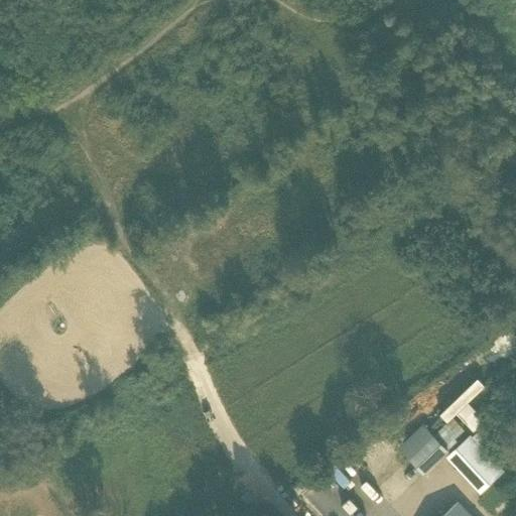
[(461,409),(459,412),(477,427),(486,417),(467,402),(484,382),(477,376),(454,403),(461,409)]
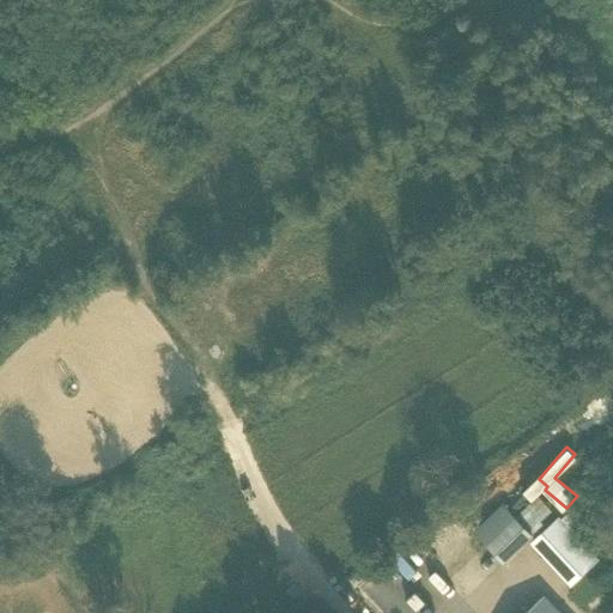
[(540,520),(552,509),(539,495),(516,515),(533,534),(544,523),(540,520)]
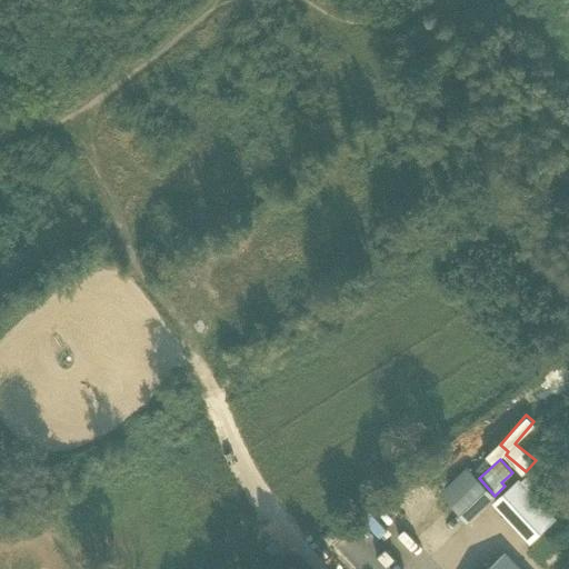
[(520,481),(532,495),(540,487),(528,473),(520,481)]
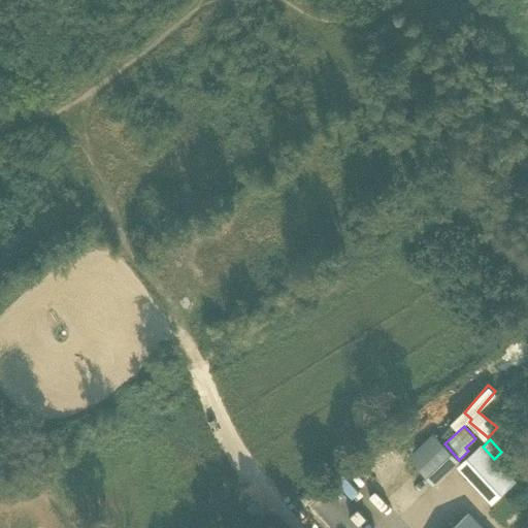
[(444,443),(419,468),(434,485),(456,464),(460,460),(444,443)]
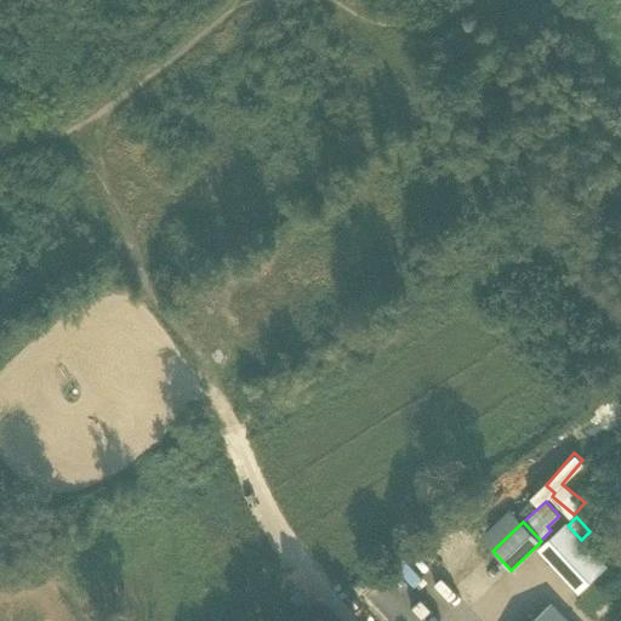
[(565,522),(539,547),(548,559),(547,560),(579,593),(607,567),(581,540),(568,525),(565,522)]
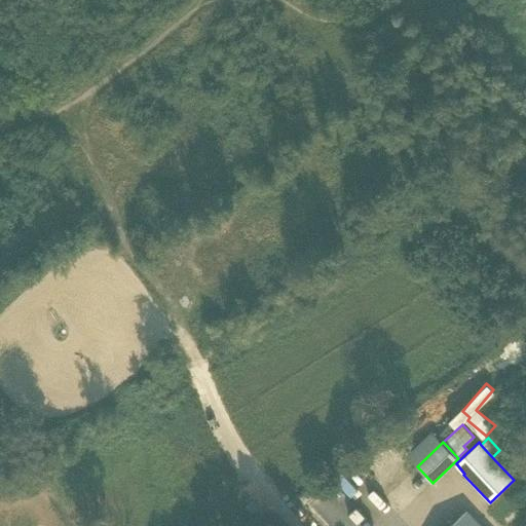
[(479,525),(465,512),(451,525),(479,525)]
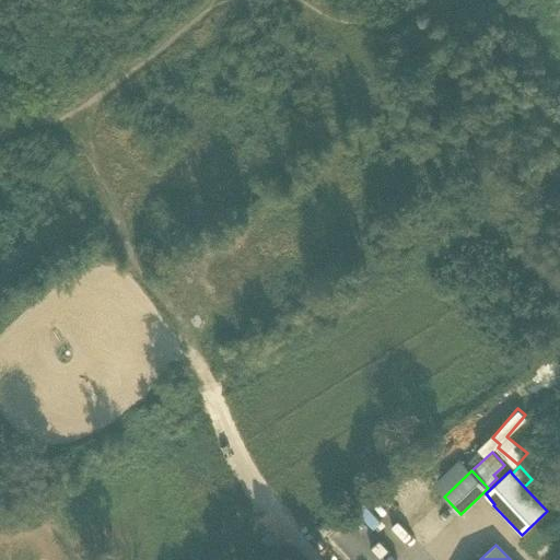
All buildings are outlined.
